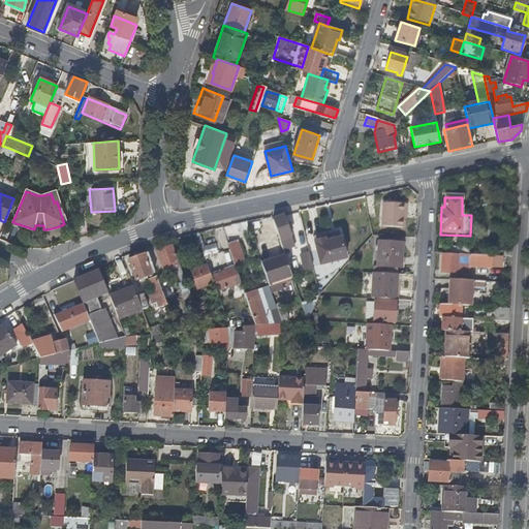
[(405,205),(381,204),(380,227),(402,228),(402,213),(405,213),(405,205)]
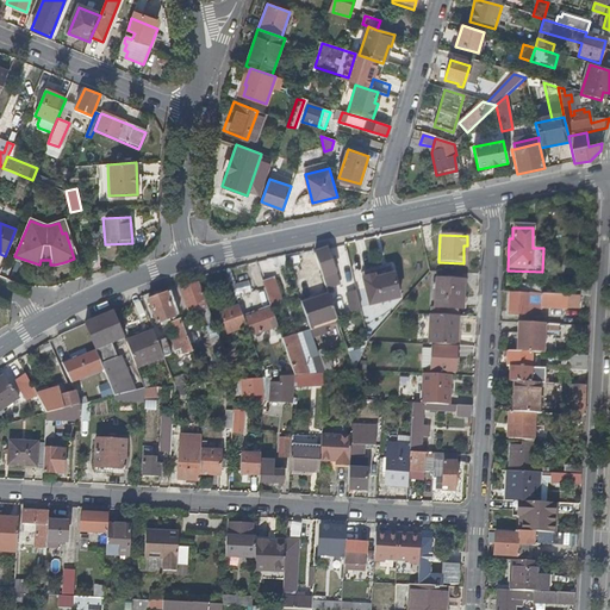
[(419,261),(428,259),(425,247),(416,249),(419,261)]
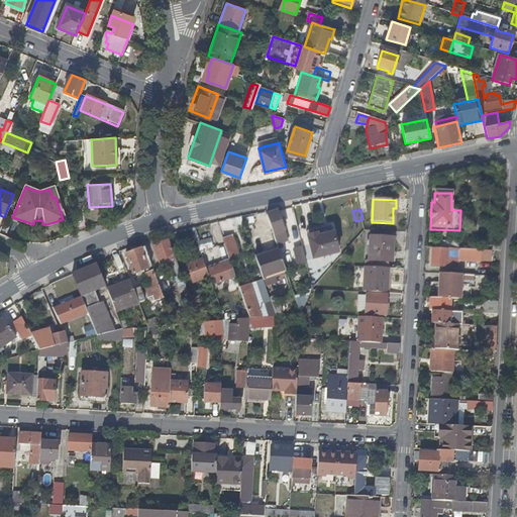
[(277,248),(277,249),(281,247),(280,244),(287,241),(276,212),(265,215),(277,248)]
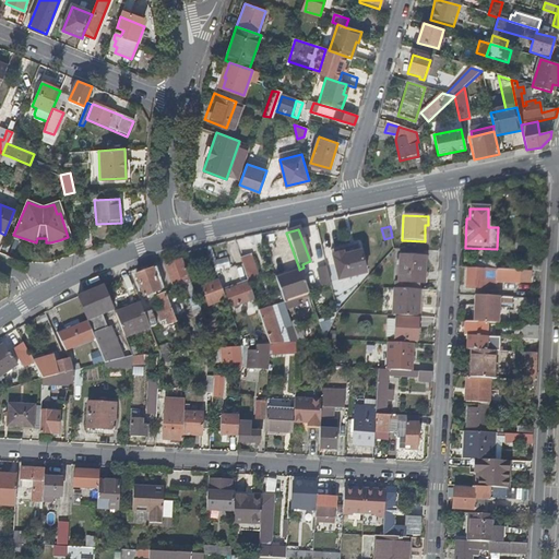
[(342,248),(344,256),(360,251),(359,244),(342,248)]
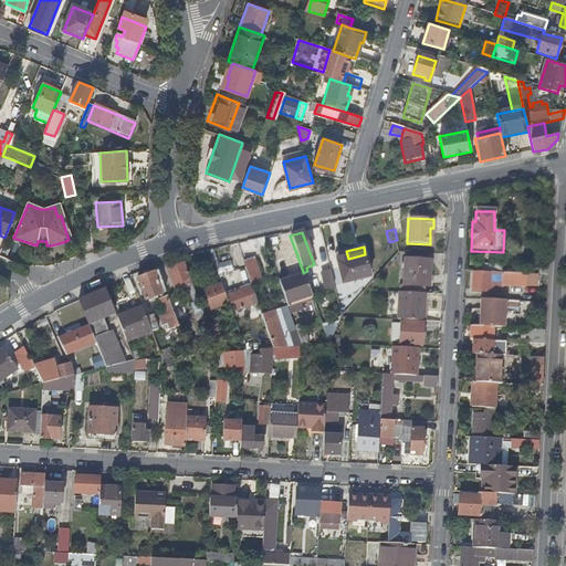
[(336,262),(342,284),(370,278),(365,254),(348,259),(346,251),(334,254),(336,262)]
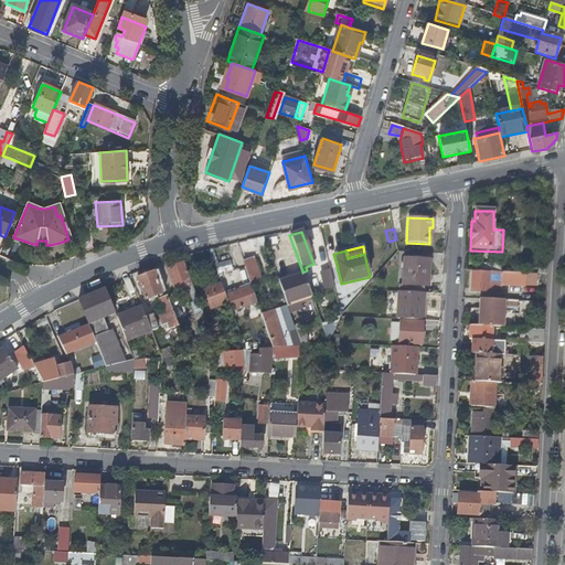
[(327,264),(326,256),(317,258),(321,275),(330,273),(327,264)]
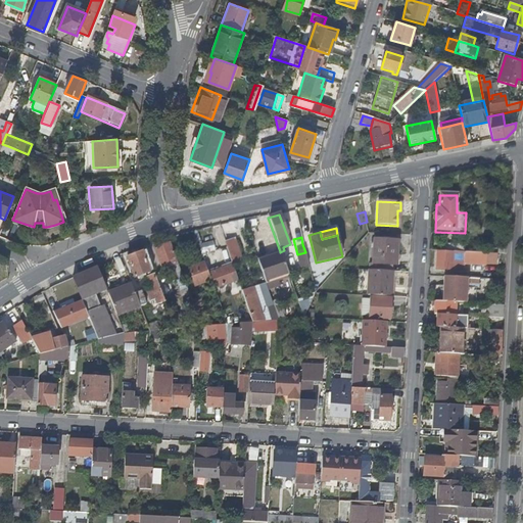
[(225,246),(231,262),(239,258),(232,238),(223,241),(225,246)]
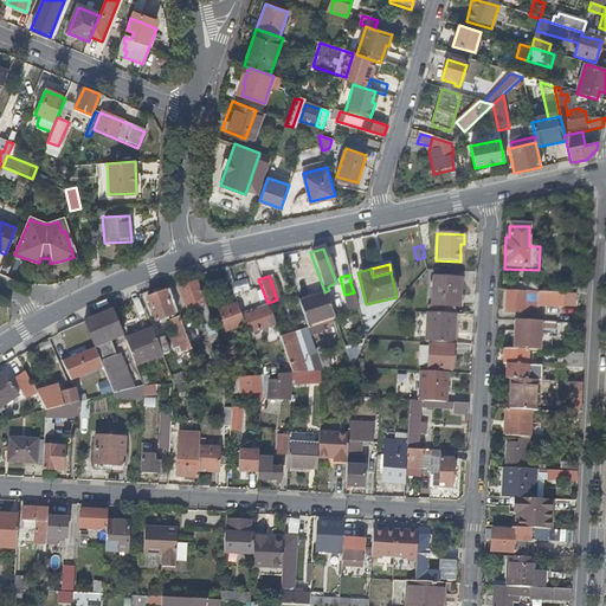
[(459,279),(431,278),(430,307),(458,308),(459,279)]
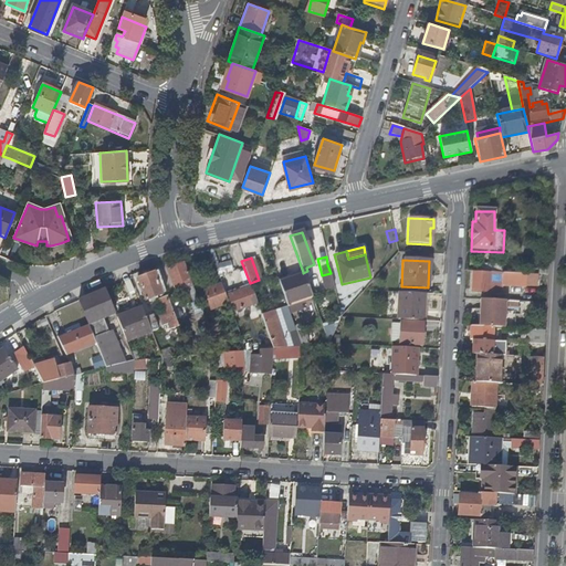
[(222,274),(234,270),(231,261),(219,264),(222,274)]
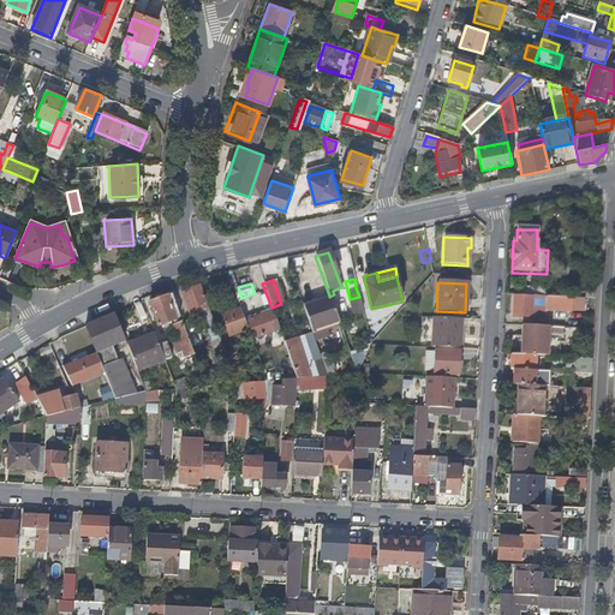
[(213,327),(197,285),(179,292),(189,316),(196,312),(195,306),(201,304),(203,309),(201,309),(208,328),(213,327)]
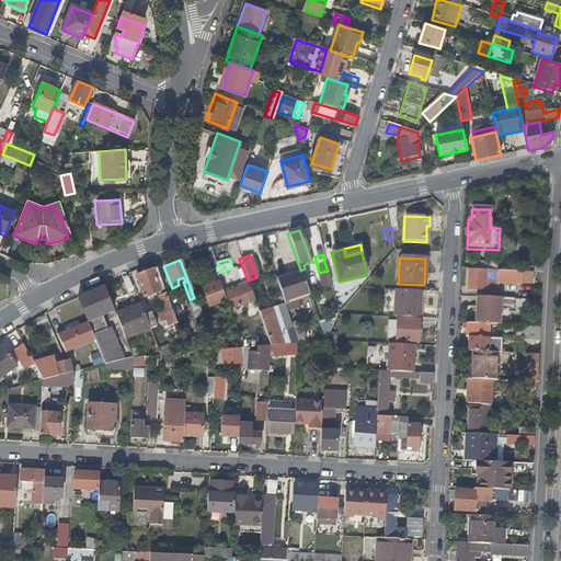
[(333,260),(324,262),(328,271),(330,283),(339,282),(333,260)]
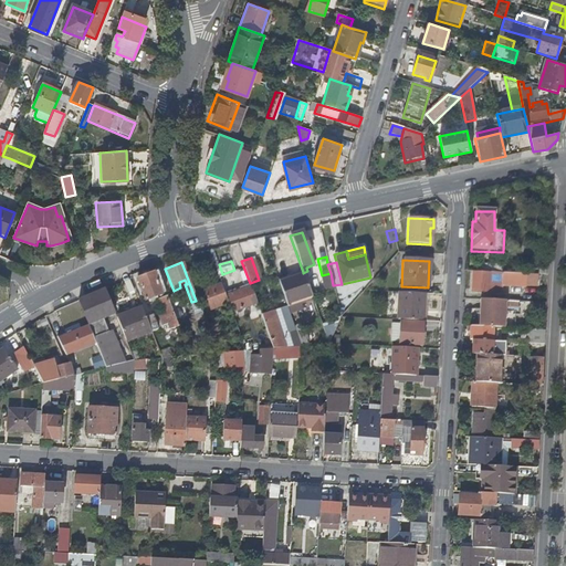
[(165,293),(156,271),(134,280),(143,302),(165,293)]
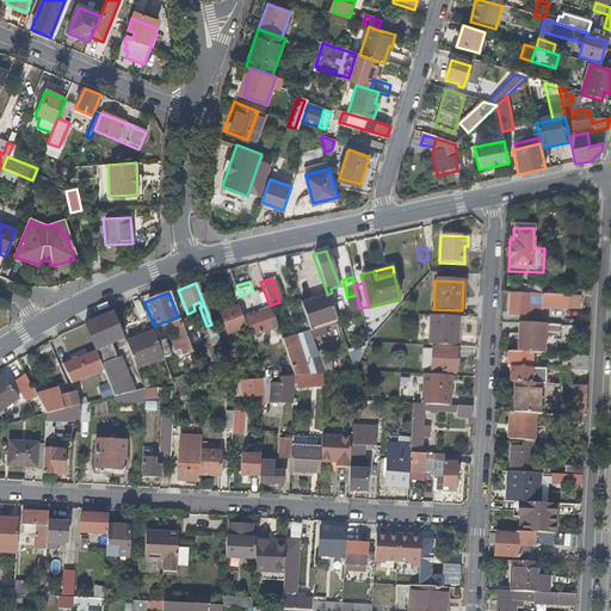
[(298,304),(307,328),(335,318),(327,295),(327,294),(298,304)]
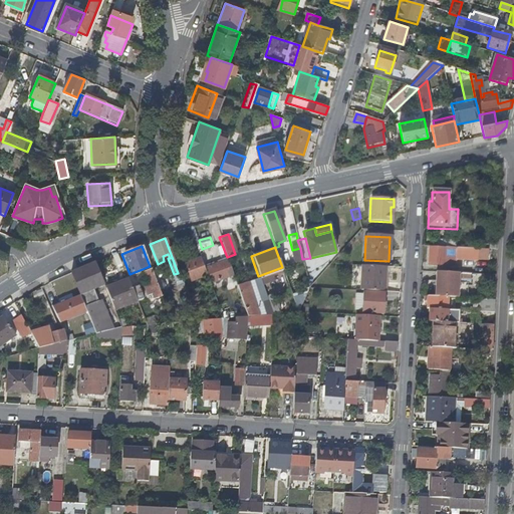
[(447,247),(445,247),(445,249),(427,248),(427,265),(445,265),(445,264),(452,265),(452,258),(486,259),(486,249),(472,248),(447,247)]
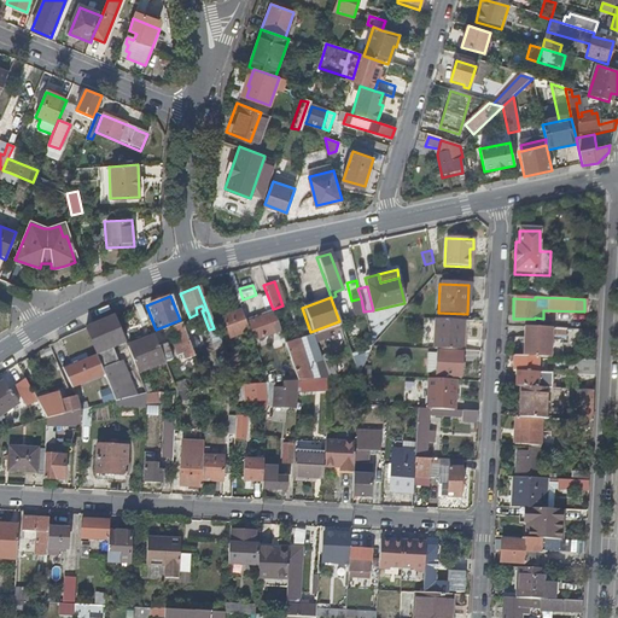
[(248,330),(252,342),(280,331),(273,312),(250,320),(248,315),(250,314),(246,302),(238,304),(240,309),(248,330)]
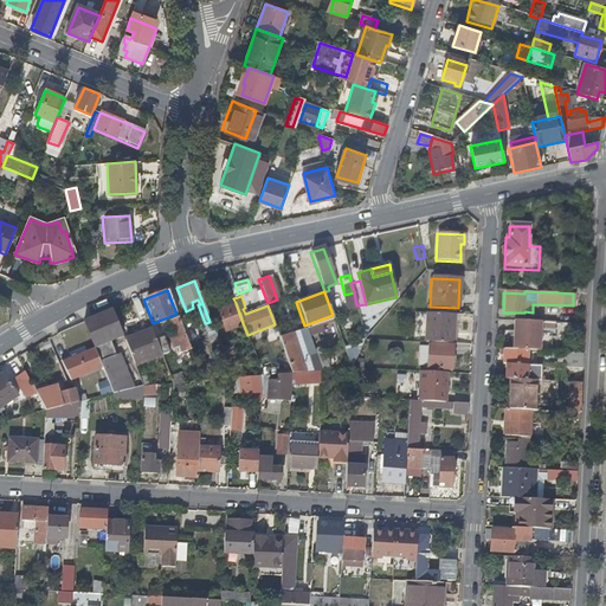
[(243,323),(236,303),(217,310),(224,330),(243,323)]
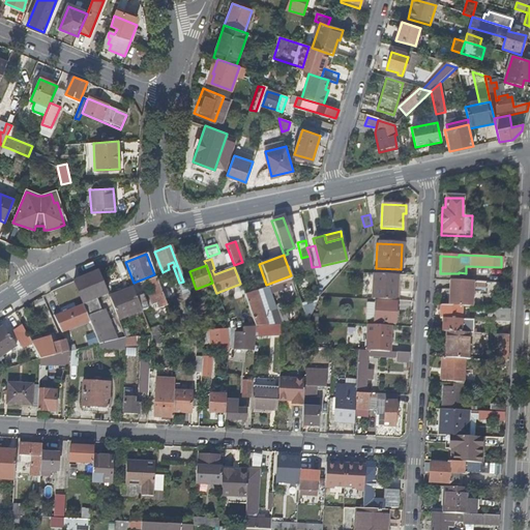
[(105,293),(95,271),(71,281),(81,304),(87,320),(97,344),(114,340),(101,311),(93,313),(89,303),(93,301),(91,298),(105,293)]
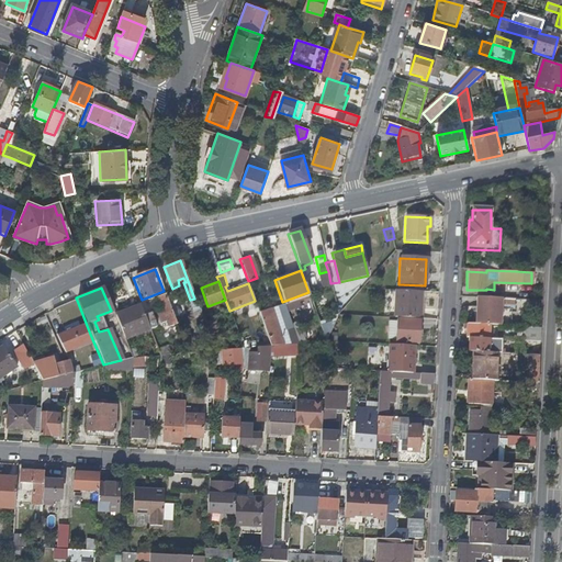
[(414,291),(394,290),(393,317),(419,319),(420,300),(413,300),(414,291)]
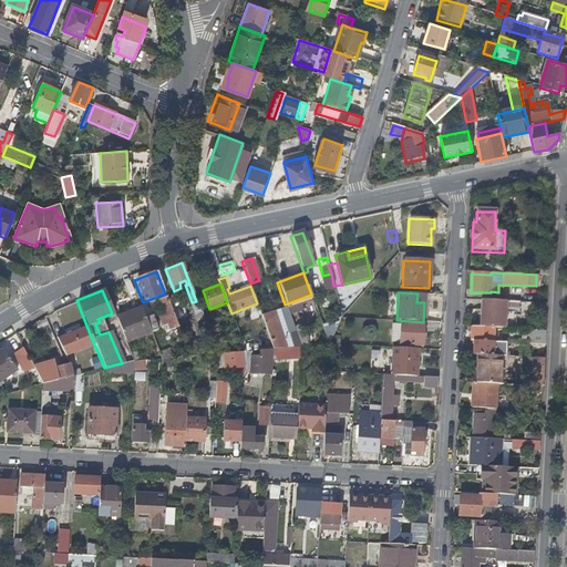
[(177,327),(166,296),(157,299),(163,315),(158,317),(162,326),(166,325),(168,330),(177,327)]
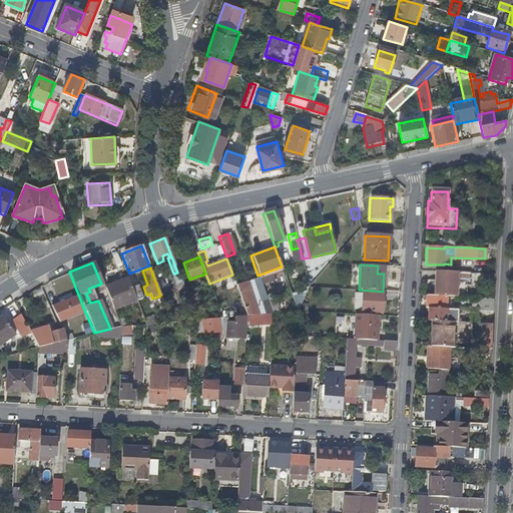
[(434,271),(433,296),(445,297),(454,297),(455,272),(434,271)]
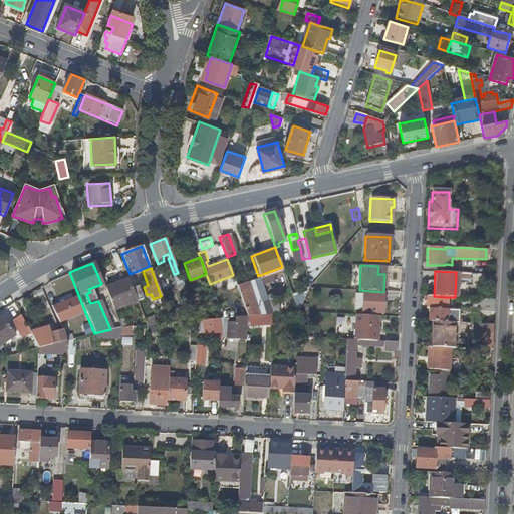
[(179,290),(186,289),(184,275),(177,276),(179,290)]
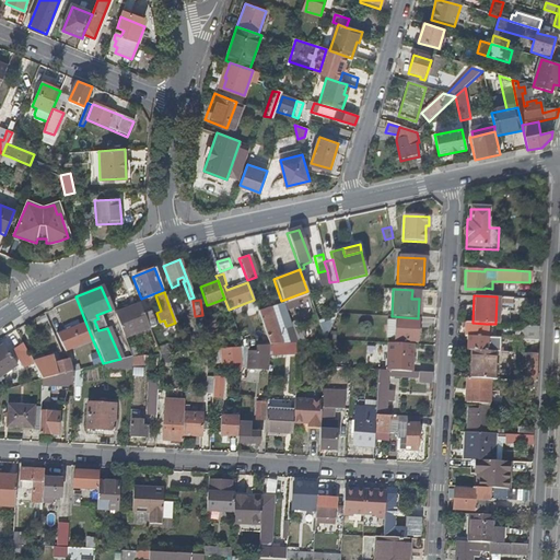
[(258,312),(270,345),(280,343),(293,342),(296,342),(282,303),(265,310),(258,312)]
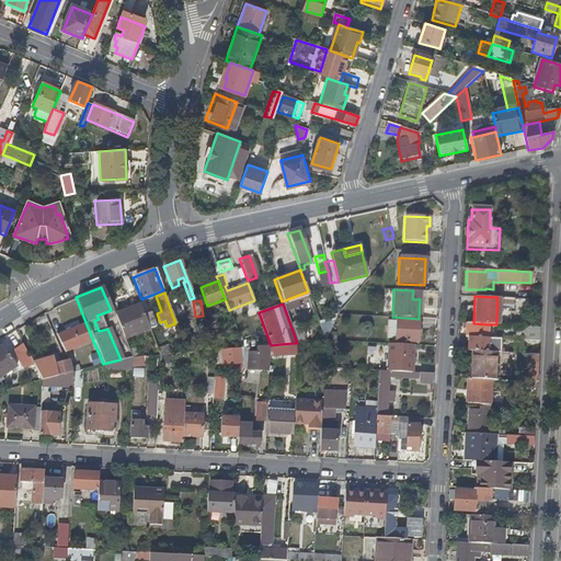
[(139,305),(113,316),(125,343),(151,332),(147,322),(144,315),(139,305)]
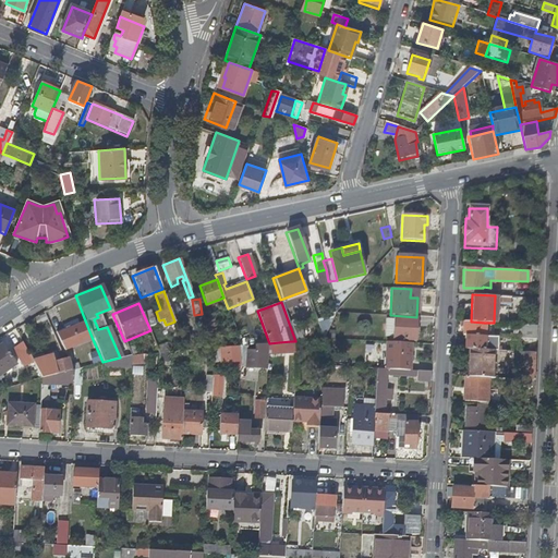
[(143,313),(146,320),(154,317),(150,310),(143,313)]
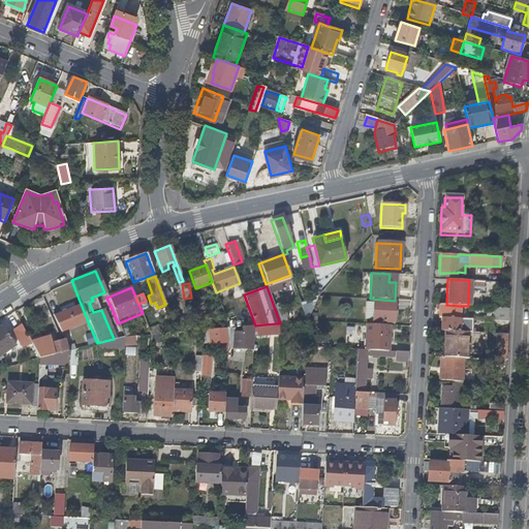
[(192,304),(201,330),(210,330),(211,330),(200,301),(192,304)]
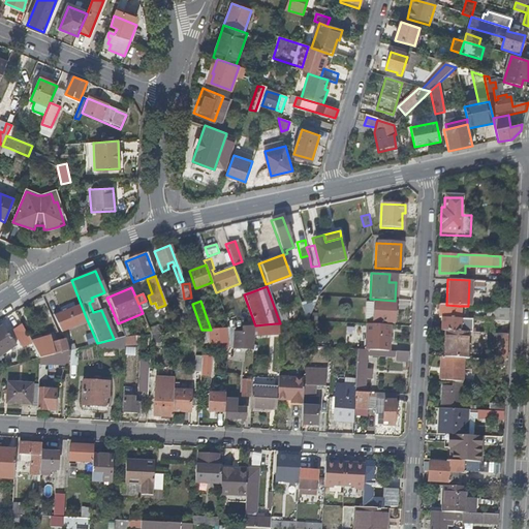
[(395,303),(372,301),(372,304),(371,320),(371,322),(393,323),(395,303)]
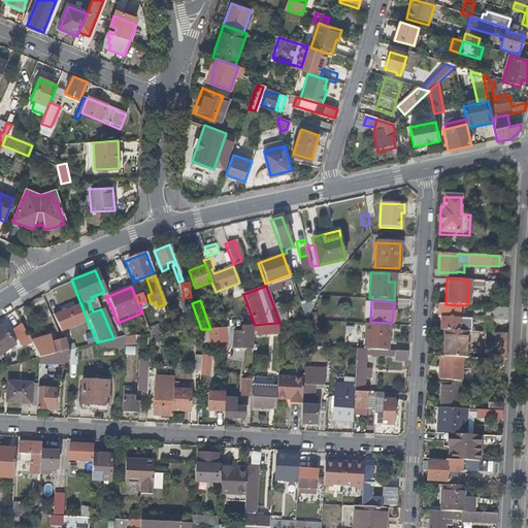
[(80,303),(51,316),(58,331),(87,319),(80,303)]
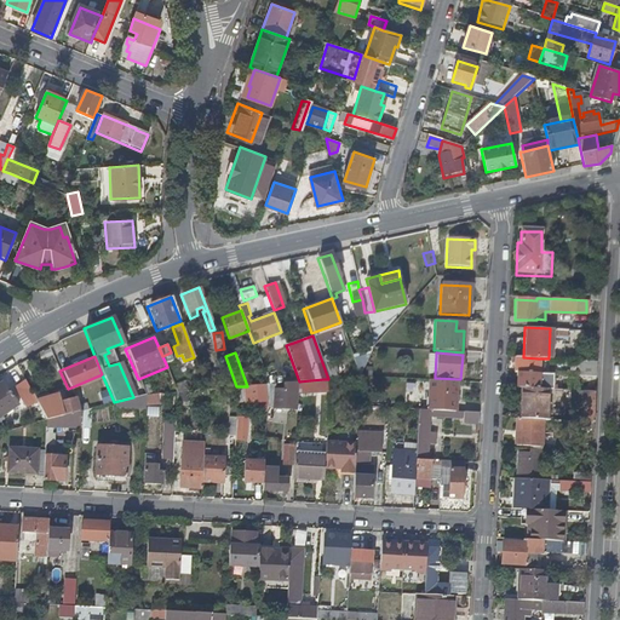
[(514,357),(512,373),(517,373),(538,374),(538,359),(523,357),(514,357)]
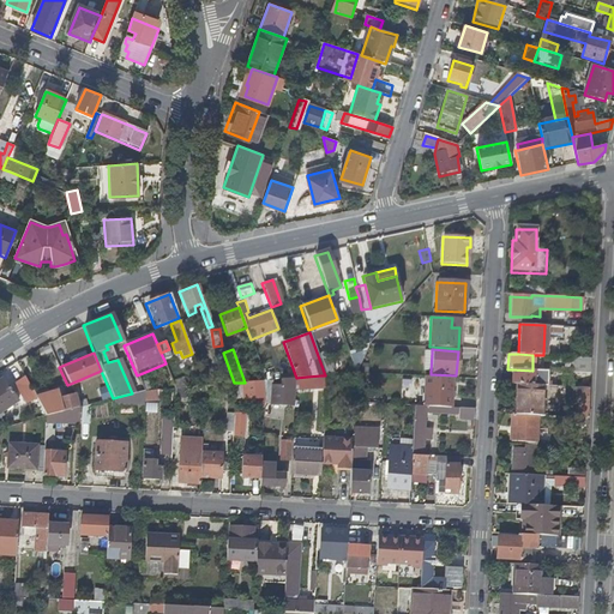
[(581,357),(573,357),(572,373),(589,373),(590,357),(581,357)]
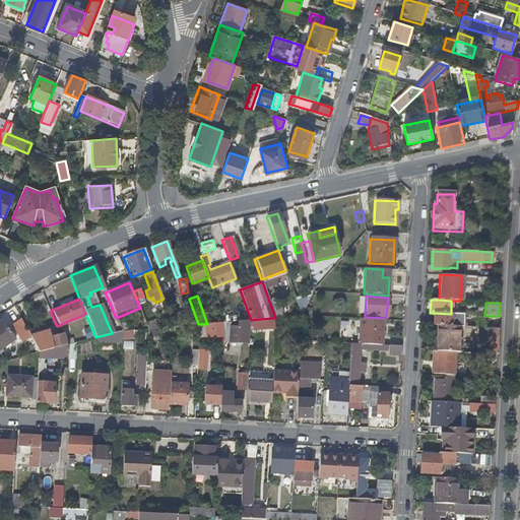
[(451,314),(434,313),(433,326),(437,326),(459,327),(463,327),(464,315),(451,314)]
